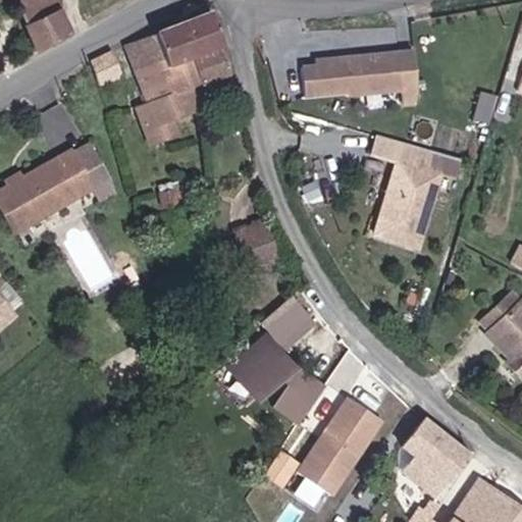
[(68,35),(52,0),(12,0),(36,52),(68,35)]
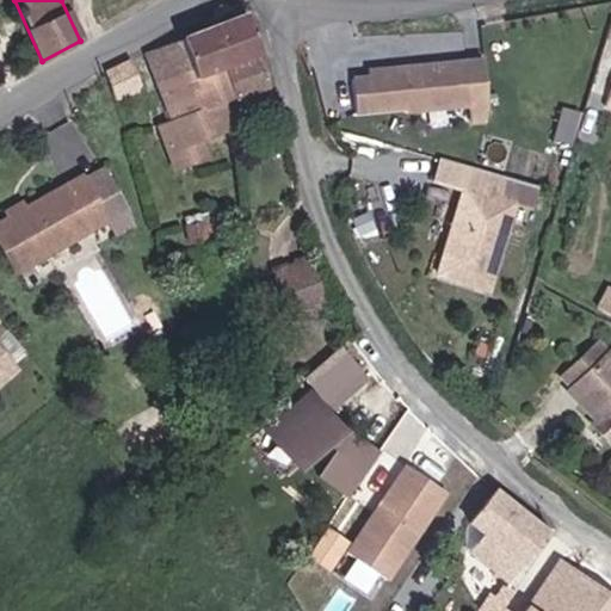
[(259,55),(245,14),(179,39),(190,69),(192,78),(221,68),(254,56),(259,55)]
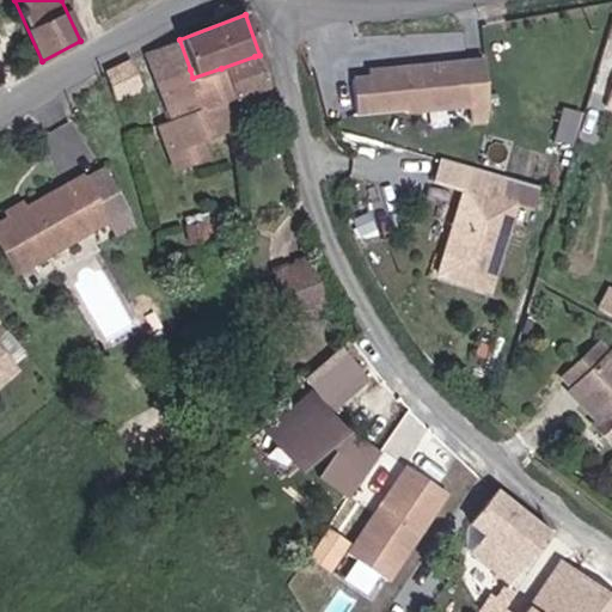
[(190,69),(179,40),(145,53),(155,83),(190,69)]
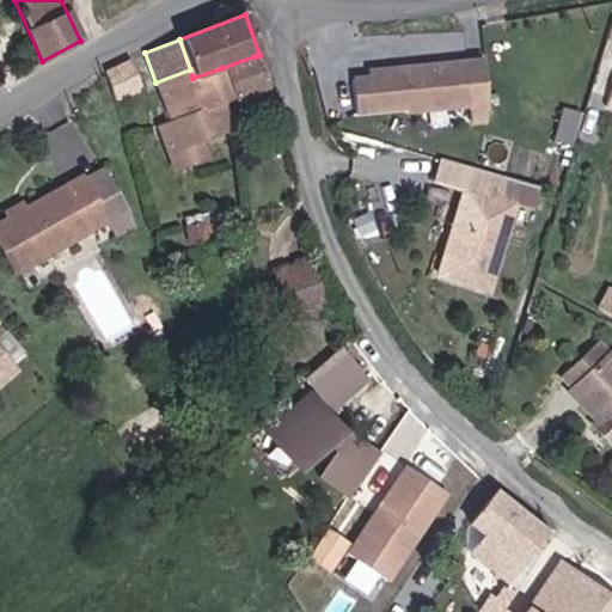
[(273,104),(255,56),(221,68),(232,98),(220,103),(227,123),(273,104)]
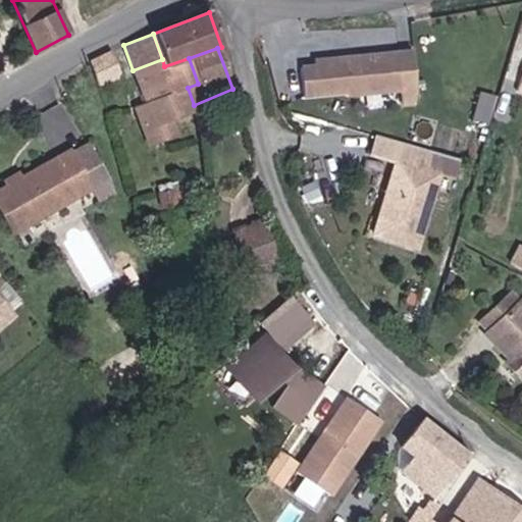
[(118,72),(110,50),(89,60),(92,67),(98,86),(116,79),(118,72)]
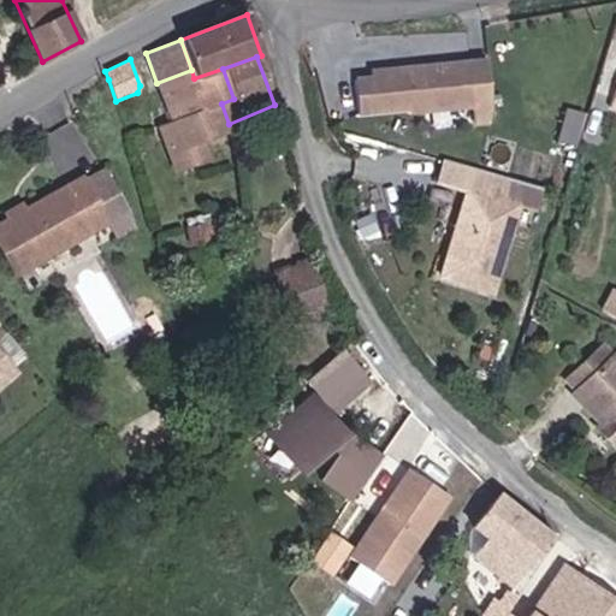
[(492,107),(487,61),(373,72),(373,78),(355,81),(359,114),(410,110),(410,112),(473,106),(474,123),(490,120),(492,107)]
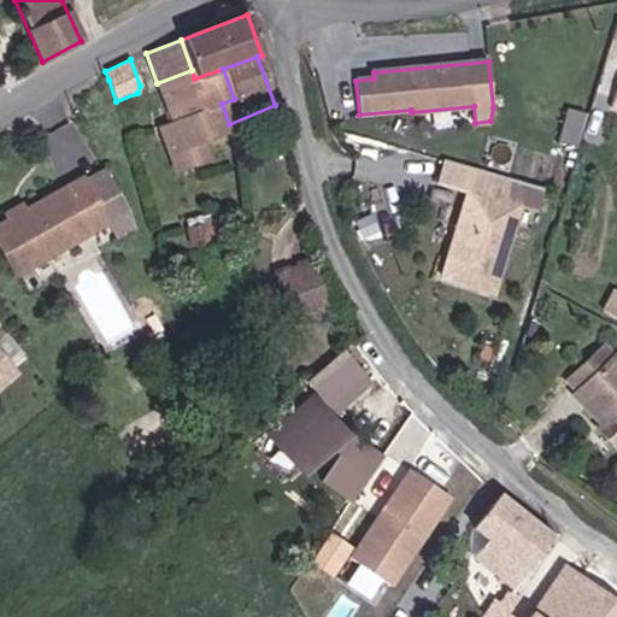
[(194,78),(192,70),(157,83),(172,122),(160,127),(176,169),(205,158),(198,141),(230,129),(229,124),(222,104),(234,99),(223,69),(194,78)]
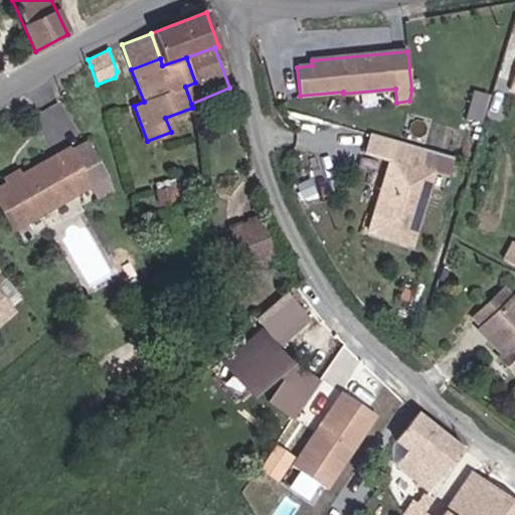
[(89,141),(71,151),(92,185),(109,175),(89,141)]
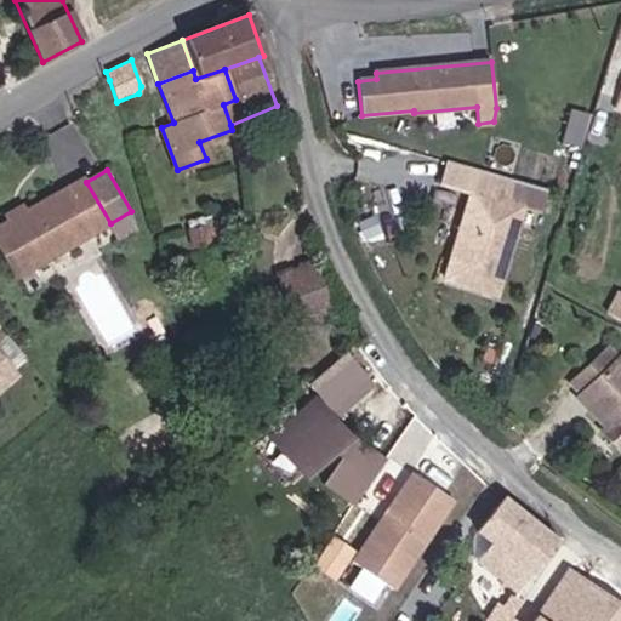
[(511,205),(517,186),(486,176),(480,195),(511,205)]
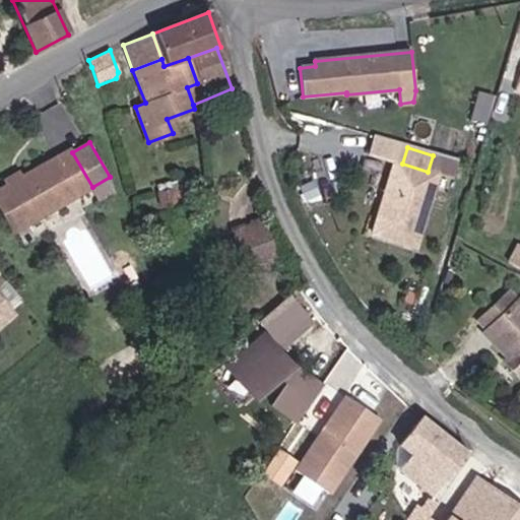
[(0,213),(11,233),(92,187),(72,152),(70,149),(0,188),(0,213)]
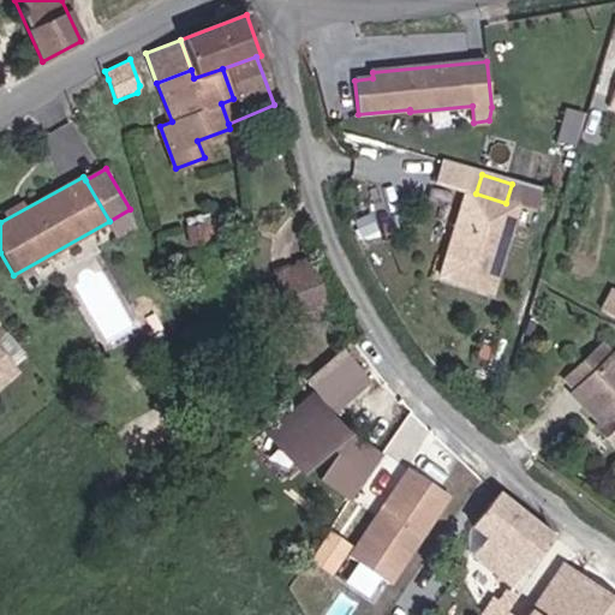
[(489,291),(515,206),(506,203),(476,193),(466,190),(440,276),(489,291)]
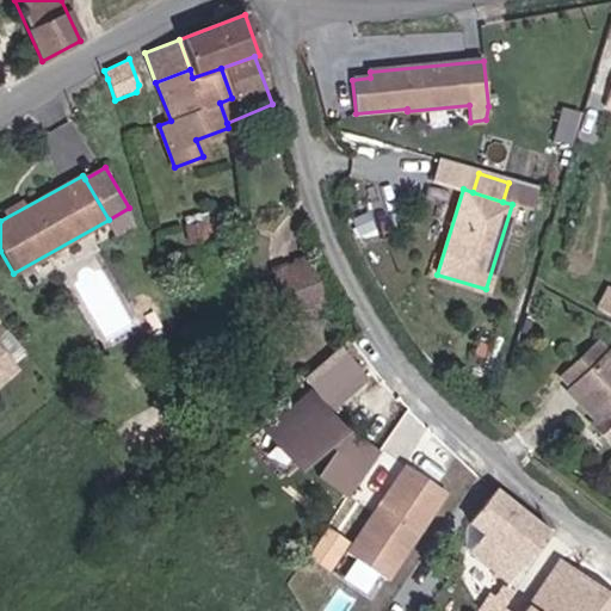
[(129,208),(109,220),(116,234),(134,223),(129,208)]
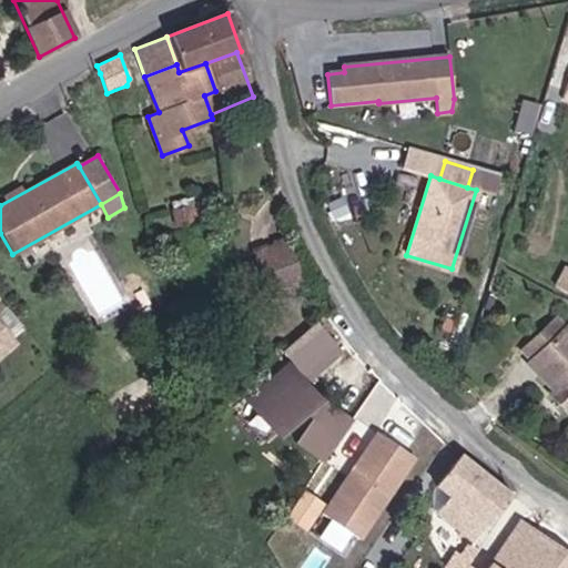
[(302,283),(286,241),(251,255),(266,296),(302,283)]
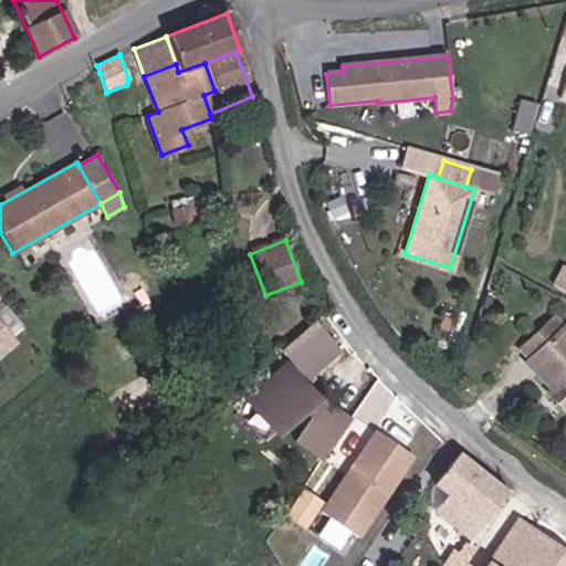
[(565,269),(563,268),(553,286),(565,293),(565,269)]
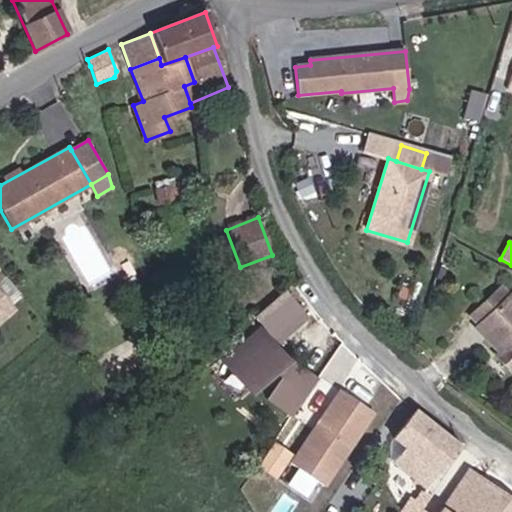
[(479,325),(508,296),(500,288),(470,316),(479,325)]
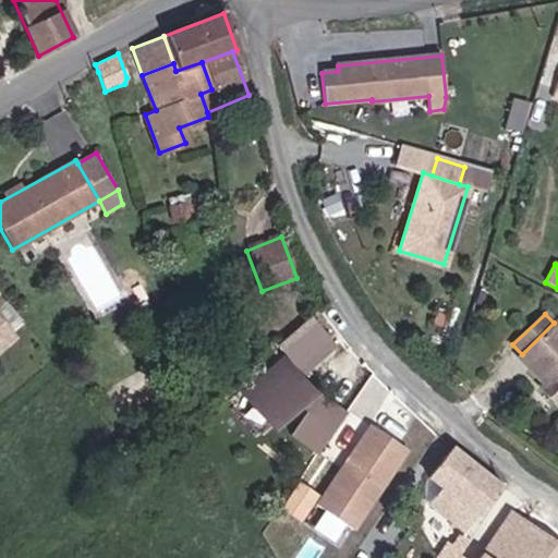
[(0,316),(0,356),(20,340),(0,316)]
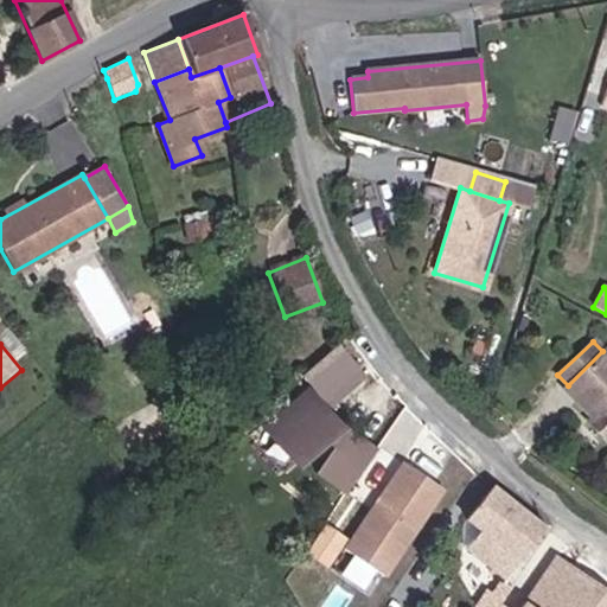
[(365,383),(333,345),(304,372),(302,372),(334,410),(365,383)]
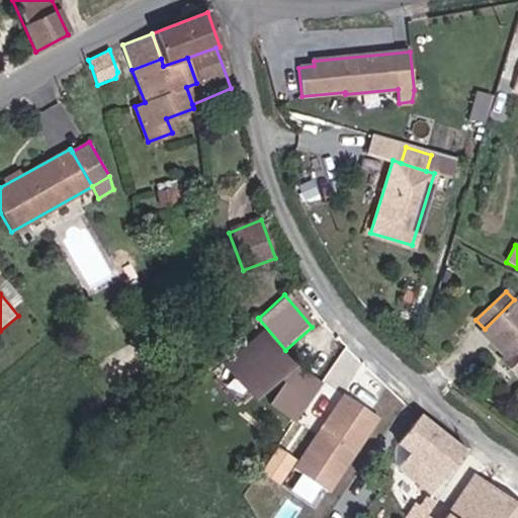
[(517,296),(514,299),(485,329),(481,332),(504,356),(501,359),(516,375),(517,372),(517,296)]
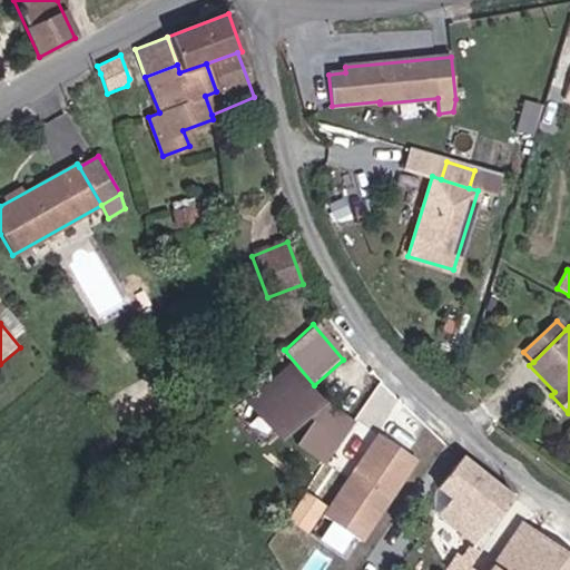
[(298,444),(325,461),(351,422),(317,400),(292,371),(255,402),(281,432),(305,412),(315,419),(298,444)]
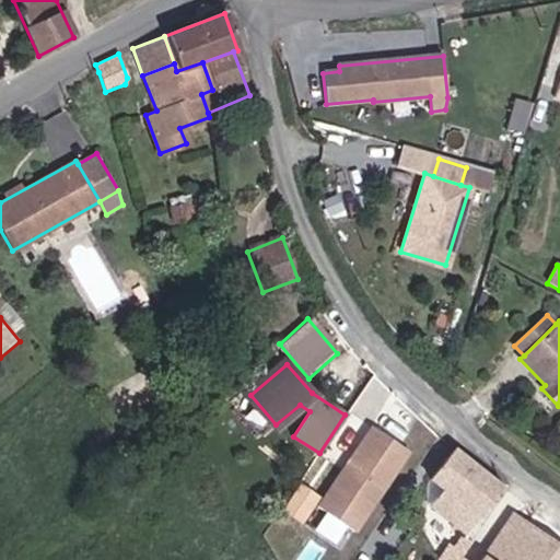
[(411,454),(372,428),(319,508),(359,534),(411,454)]
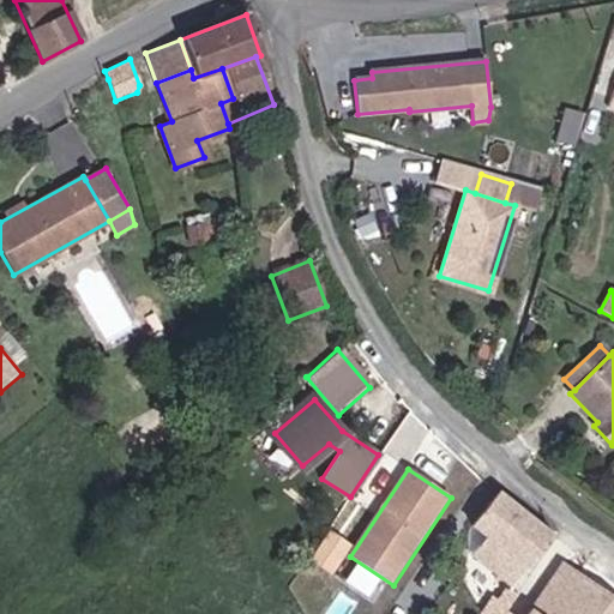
[(548,535),(495,493),(470,525),(486,537),(473,555),(509,584),(548,535)]
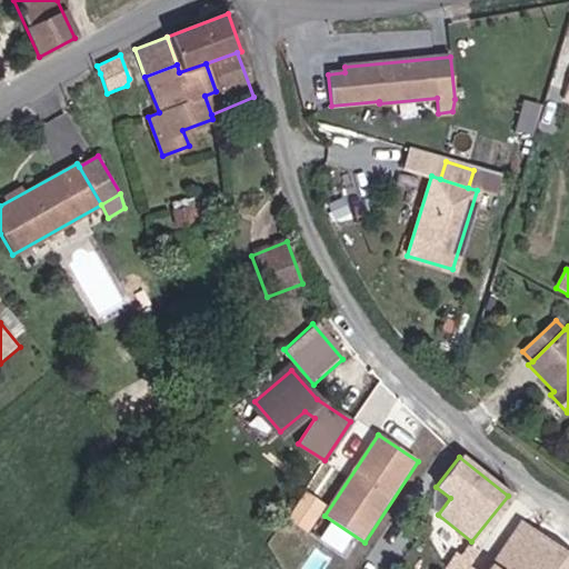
[(568,568),(568,557),(520,526),(490,568),(470,568),(469,568),(468,568),(568,568)]
